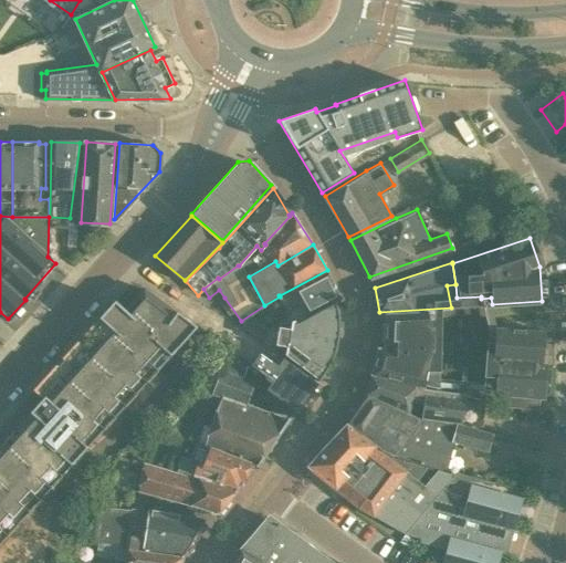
[(280,295),(293,320),(335,300),(335,299),(339,299),(327,270),(280,295)]
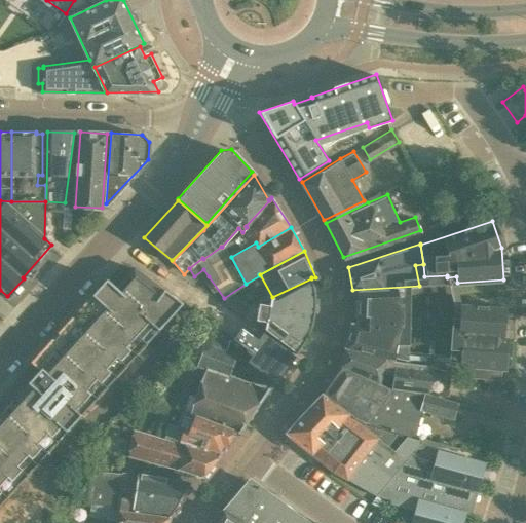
[(0,412),(0,502),(183,302),(133,266),(115,286),(106,278),(42,349),(50,357),(0,412)]
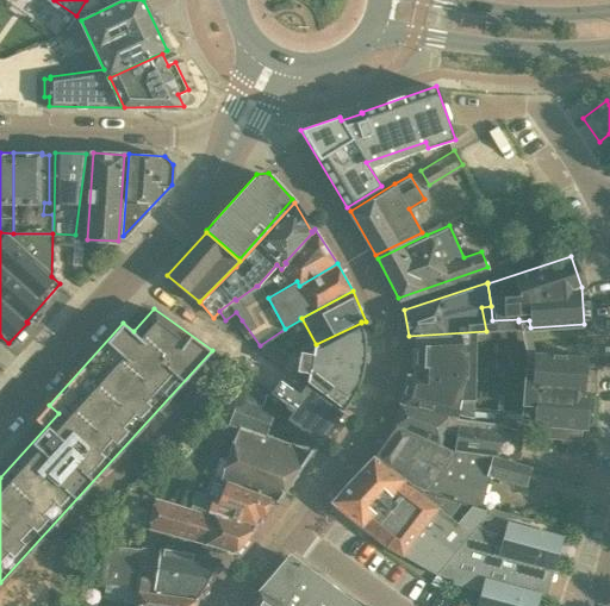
[(307,380),(344,408),(358,387),(363,370),(366,354),(366,343),(361,322),(361,323),(316,344),(315,344),(312,357),(302,355),(302,357),(298,373),(309,375),(307,380)]
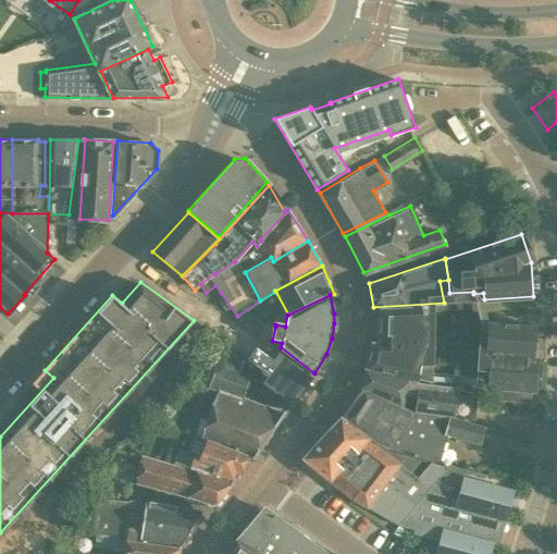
[(380,343),(380,345),(375,344),(371,344),(364,370),(408,381),(415,382),(417,369),(422,345),(424,345),(425,321),(419,321),(420,306),(381,308),(380,343)]
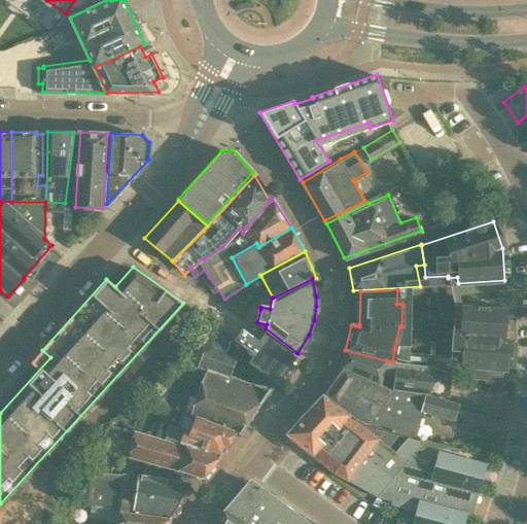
[(506,365),(510,365),(511,365),(513,343),(512,343),(508,343),(508,339),(504,339),(505,329),(513,330),(514,314),(505,313),(505,309),(461,306),(459,335),(453,335),(451,354),(394,349),(392,361),(396,363),(428,368),(465,374),(465,378),(502,381),(503,369),(506,370),(506,365)]
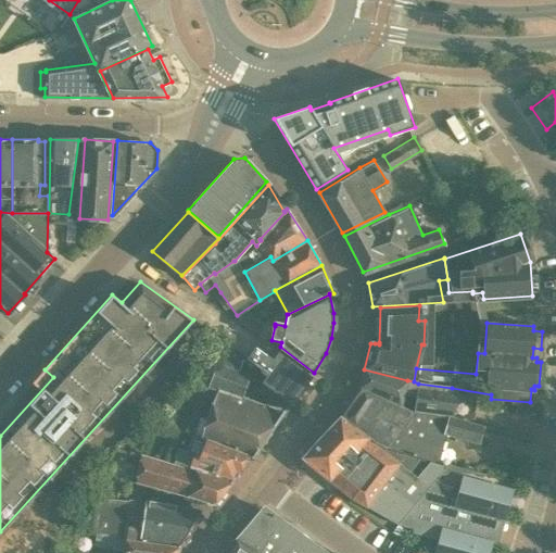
[(242,351),(250,340),(228,325),(220,336),(242,351)]
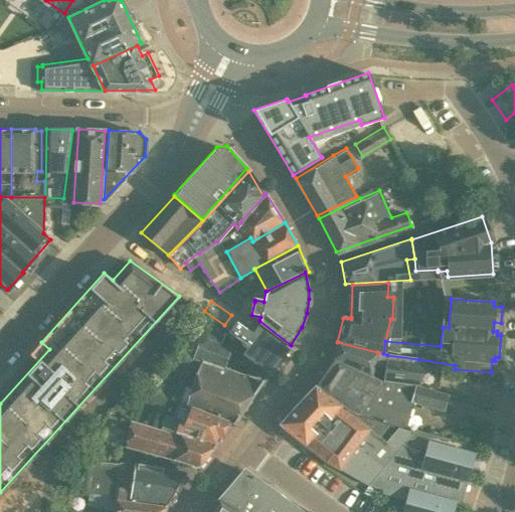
[(252,332),(236,321),(228,331),(240,340),(240,344),(246,348),(242,354),(268,373),(288,347),(259,325),(252,332)]
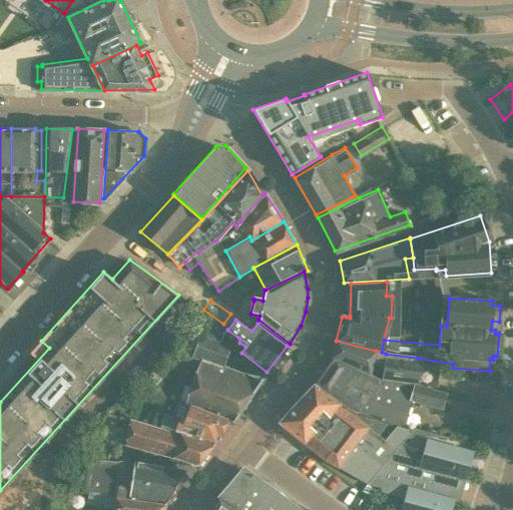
[(192,355),(202,359),(186,403),(234,421),(263,380),(223,366),(230,346),(199,335),(192,355)]
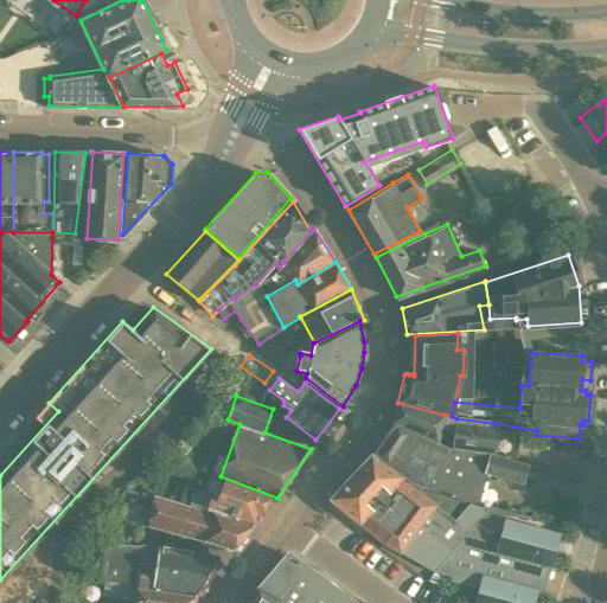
[(397,403),(393,421),(438,440),(445,415),(397,403)]
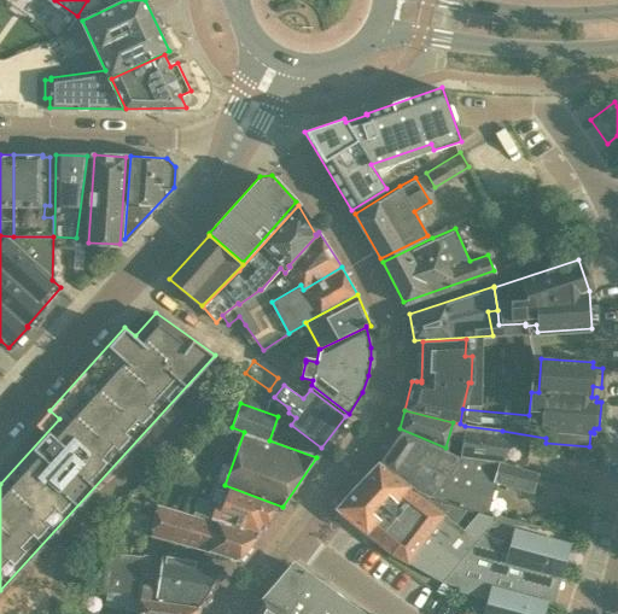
[(453,422),(445,448),(461,455),(482,457),(501,462),(502,431),(465,426),(460,424),(453,422)]
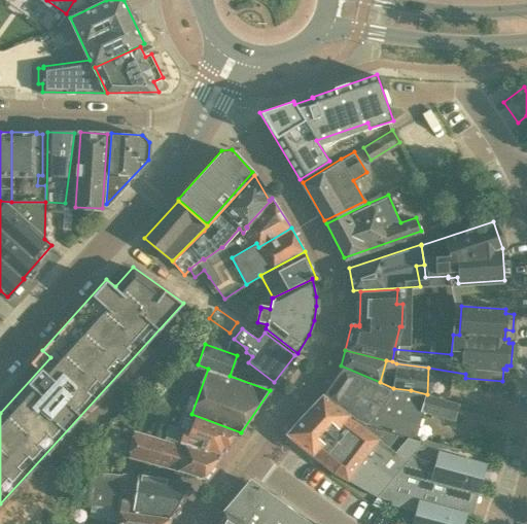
[(393,388),(380,382),(341,365),(343,367),(323,394),(359,422),(398,432),(413,438),(417,421),(421,410),(453,419),(457,403),(427,395),(427,394),(411,390),(393,388)]
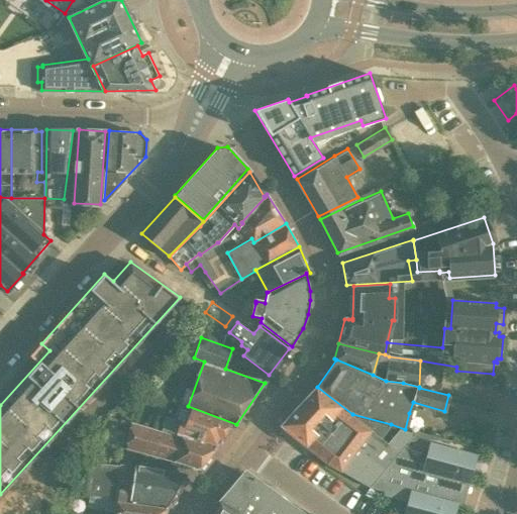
[(315,389),(283,426),(326,460),(370,483),(414,432),(399,428),(388,441),(349,414),(315,389)]
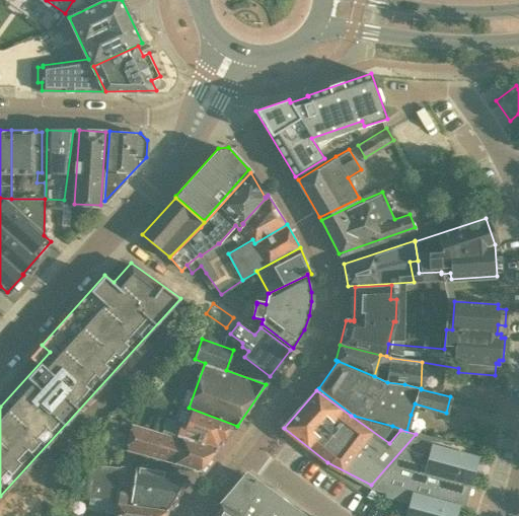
[(163,426),(179,432),(178,432),(219,446),(223,441),(230,424),(180,407),(176,420),(167,417),(163,426)]
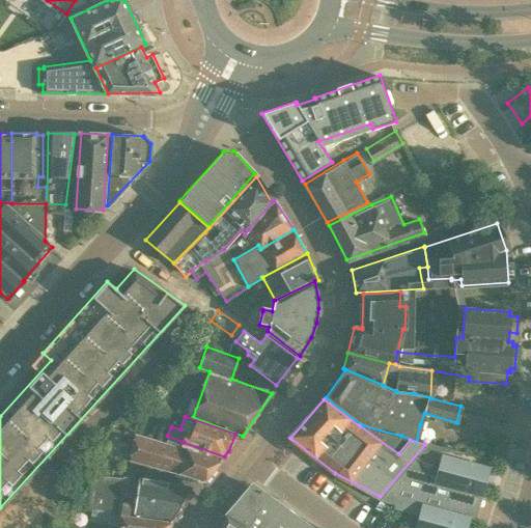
[(130,459),(205,480),(221,459),(137,435),(130,459)]
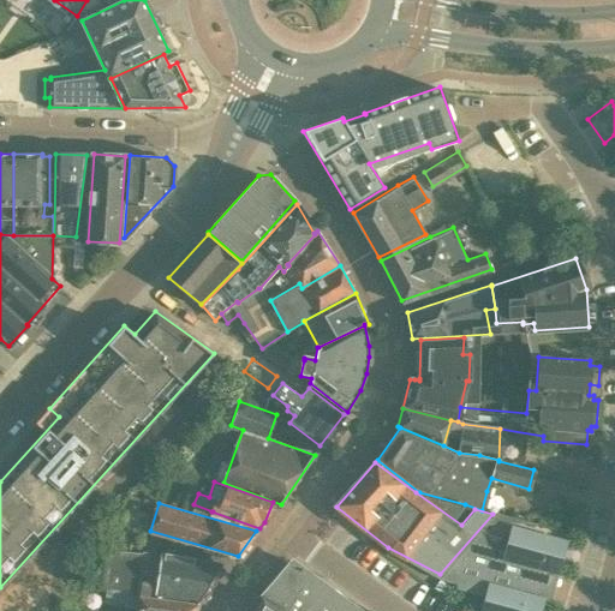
[(457,559),(527,579),(535,580),(538,565),(555,569),(562,541),(513,528),(506,553),(470,544),(457,559)]
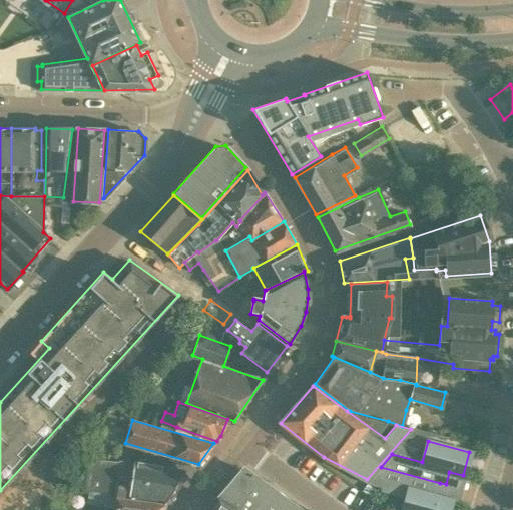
[(74,488),(88,490),(116,495),(166,503),(185,470),(135,461),(135,463),(85,458),(79,472),(74,488)]
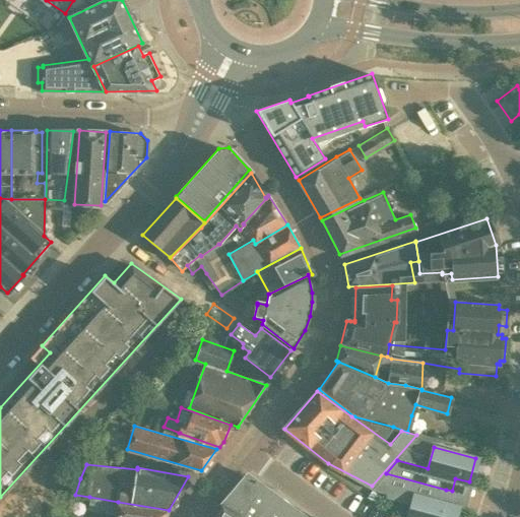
[(307,516),(244,470),(220,504),(240,516),(307,516)]
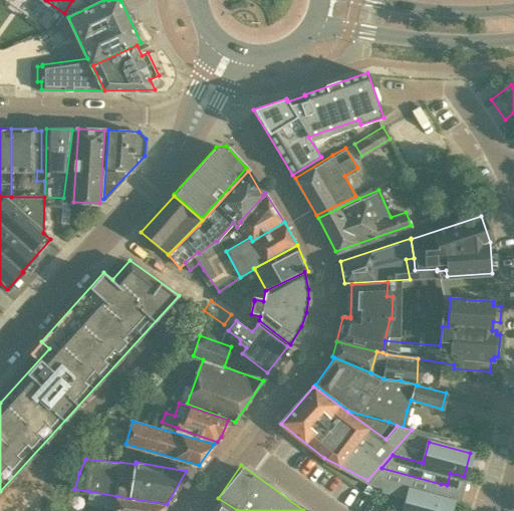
[(404,510),(448,510),(451,500),(437,497),(441,484),(381,468),(368,484),(382,488),(383,485),(409,492),(404,510)]
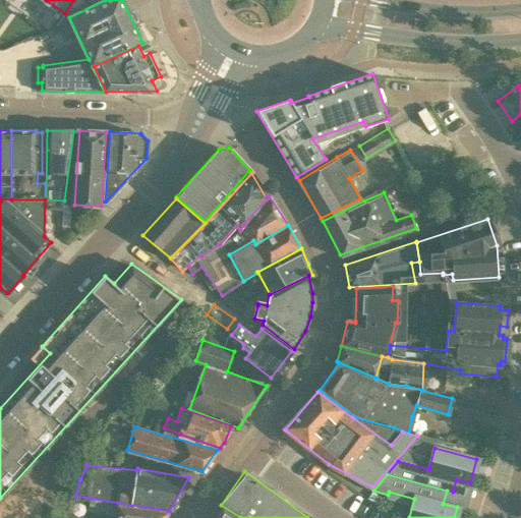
[(118,503),(90,498),(88,510),(116,515),(115,517),(166,517),(169,511),(118,503)]
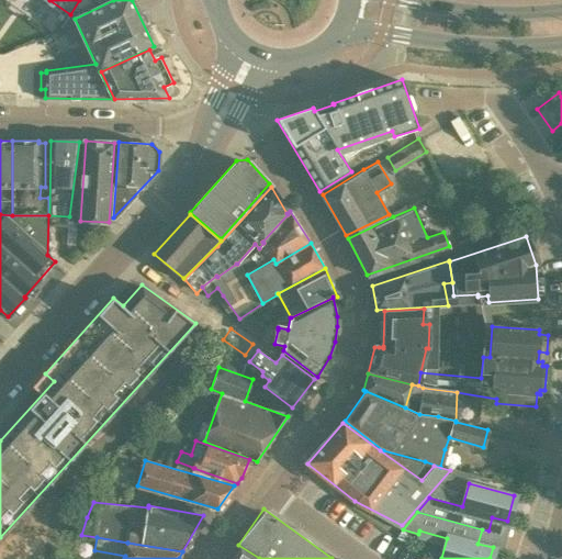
[(259,558),(238,545),(231,558),(259,558)]
